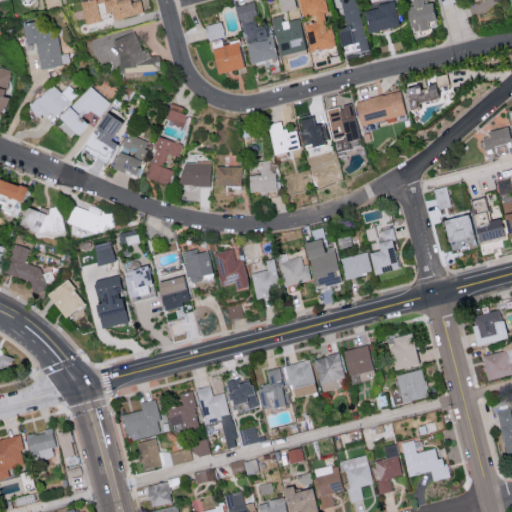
[(98,21),(94,0),(79,0),(83,23),(98,21)]
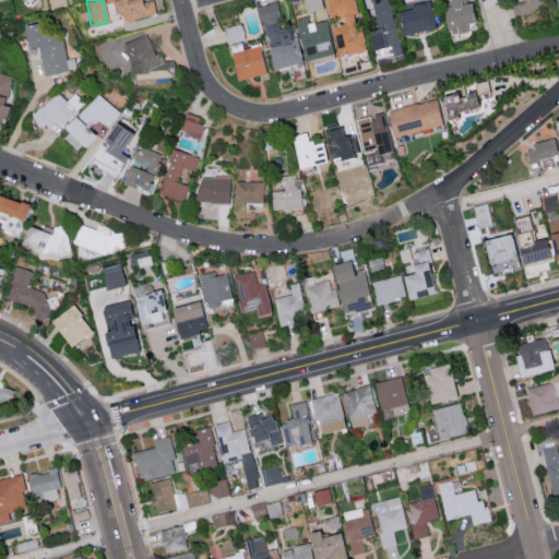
[(152,0),(109,0),(113,13),(120,12),(122,21),(155,14),(152,0)]
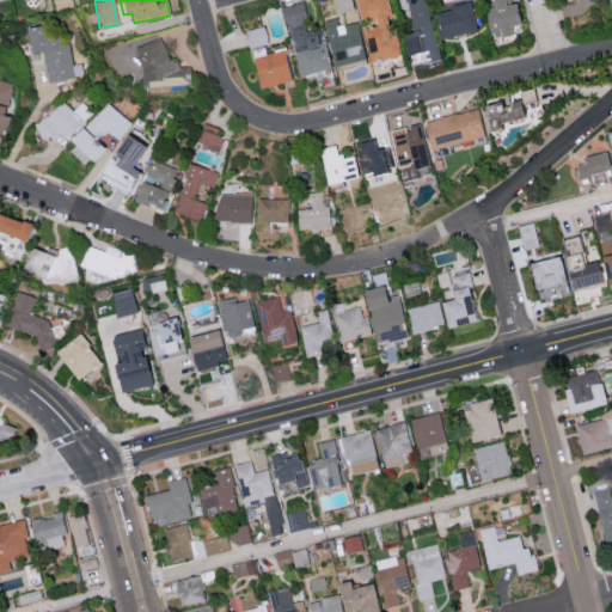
[(334,0),(336,12),(353,8),(350,0),(334,0)]
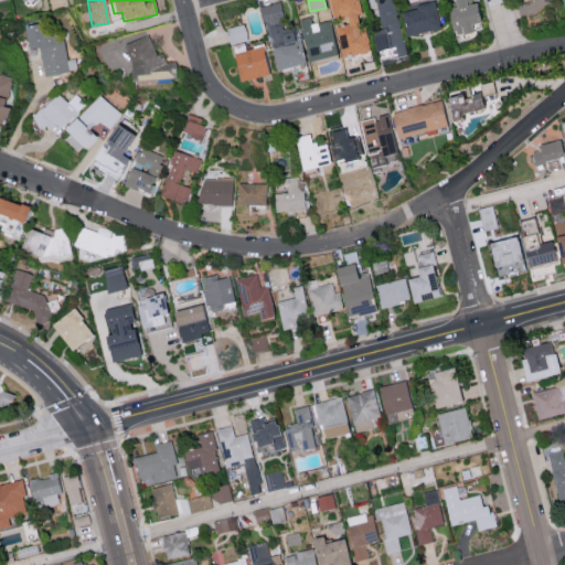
[(329,0),(333,22),(337,22),(343,56),(369,51),(361,12),(360,13),(356,0),(329,0)]
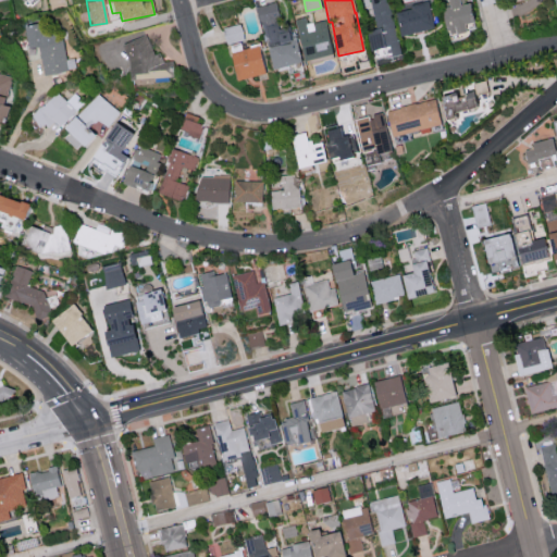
[(366,0),(376,48),(388,46),(391,56),(400,53),(388,0),(366,0)]
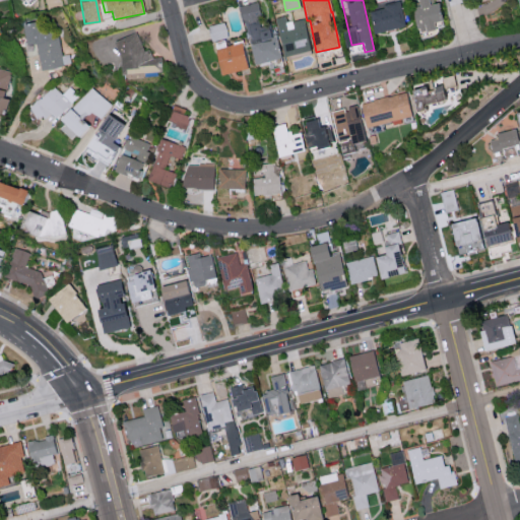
[(418,0),(419,5),(411,7),(417,33),(435,28),(433,21),(441,18),(436,0),(418,0)]
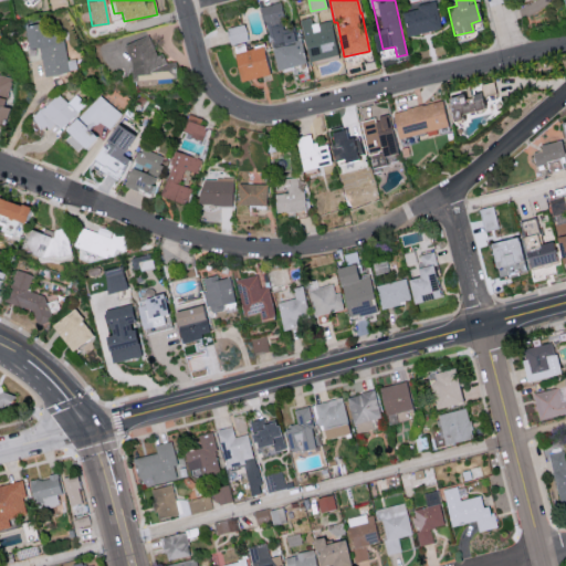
[(275,69),(304,63),(296,27),(285,29),(280,1),(262,4),(275,69)]
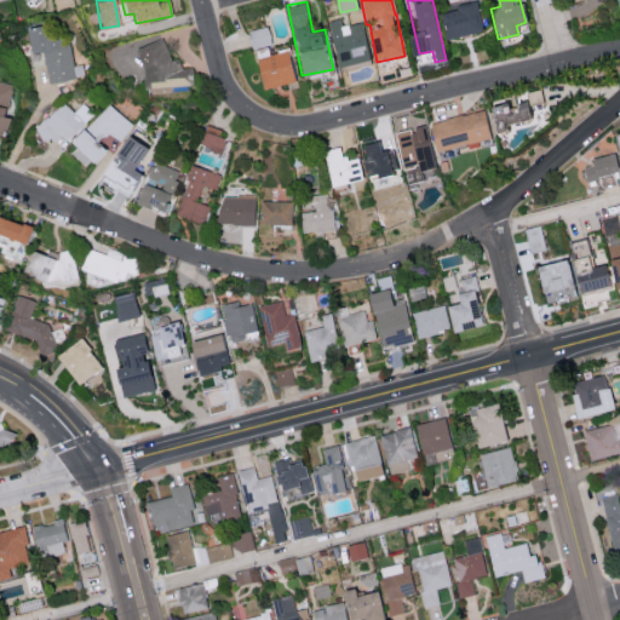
[(440,9),(445,38),(481,32),(477,3),(440,9)]
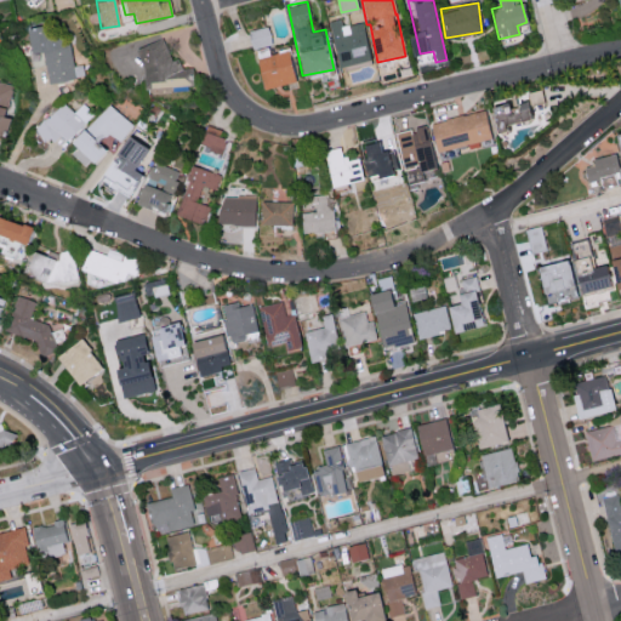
[(331,20),(337,66),(370,61),(365,21),(342,24),(341,18),(331,20)]
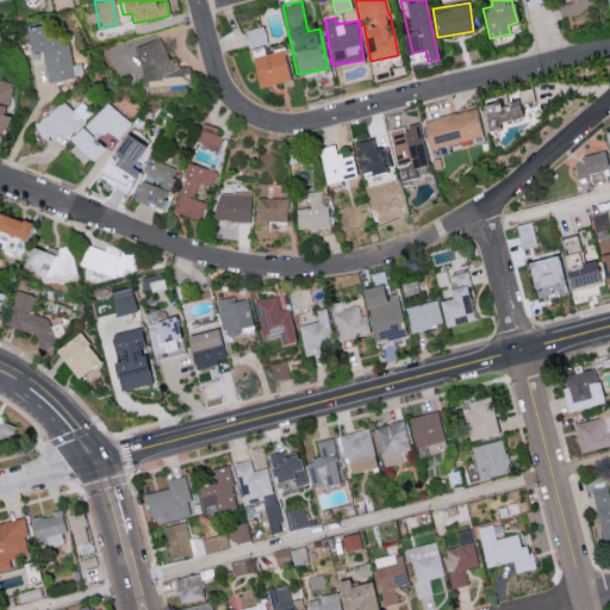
[(26,31),(30,53),(42,50),(47,81),(75,76),(66,24),(26,31)]
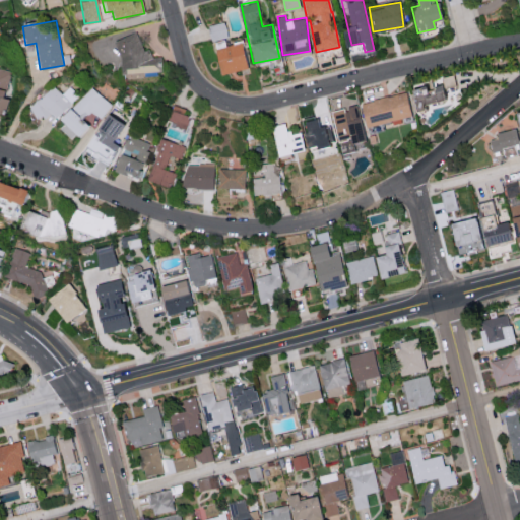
[(210,40),(228,37),(224,21),(207,24),(210,40)]
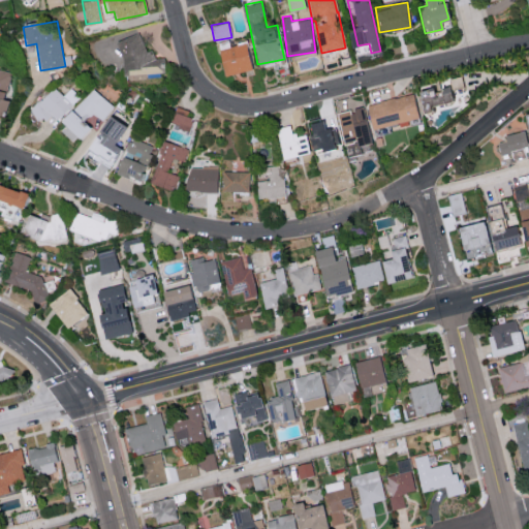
[(164,72),(163,57),(154,58),(151,50),(145,50),(138,32),(115,41),(128,73),(129,73),(164,72)]
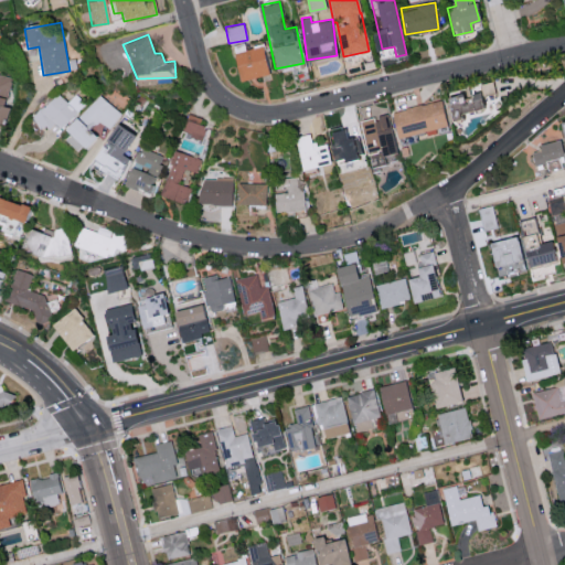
[(234,51),(237,78),(266,76),(264,48),(234,51)]
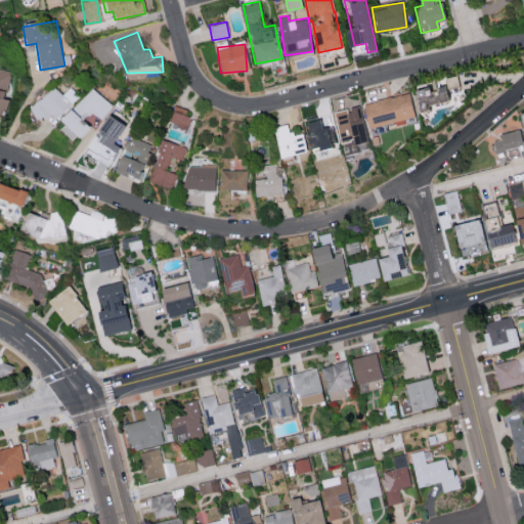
[(0,116),(3,117),(8,98),(4,97),(11,72),(0,69),(0,116)]
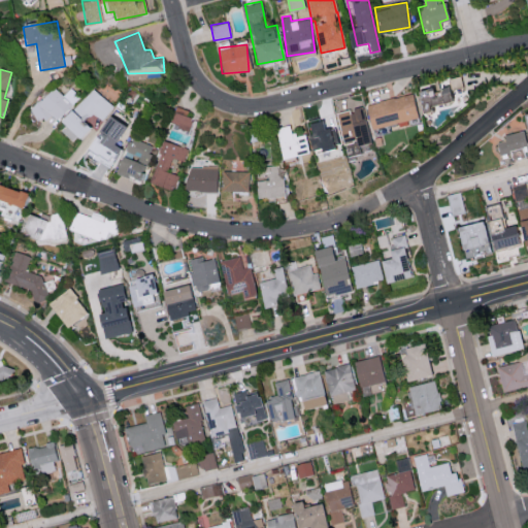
[(421,106),(453,103),(452,88),(461,88),(460,76),(450,77),(450,86),(438,87),(438,86),(419,88),(421,106)]
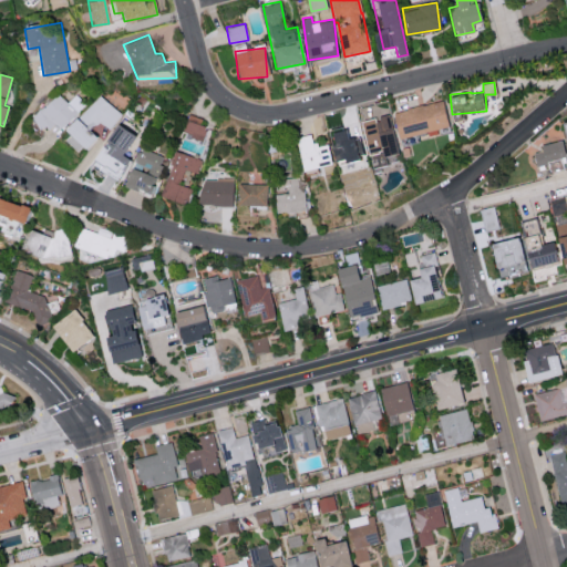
[(47,131),(55,123),(61,129),(88,103),(78,92),(68,102),(59,92),(33,116),(47,131)]
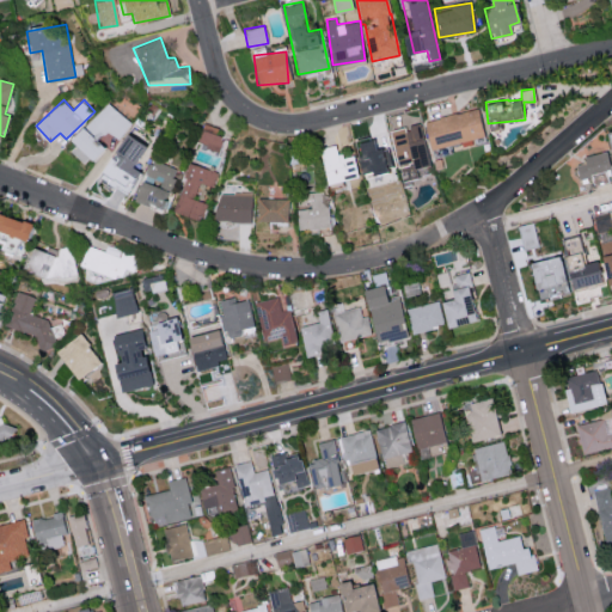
[(133,123),(108,101),(72,140),(92,160),(104,146),(98,141),(109,129),(118,139),(133,123)]
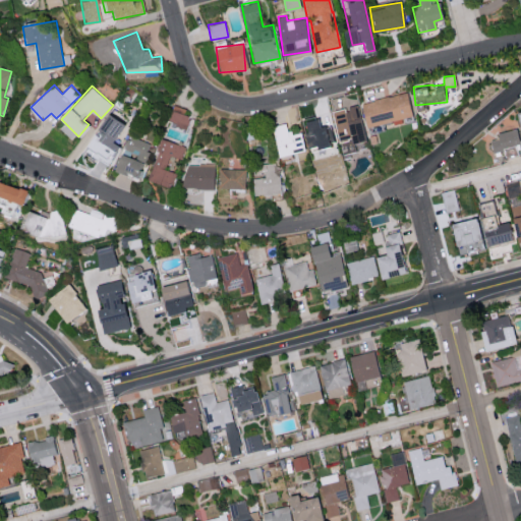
[(367,127),(412,115),(406,92),(361,103),(367,127)]
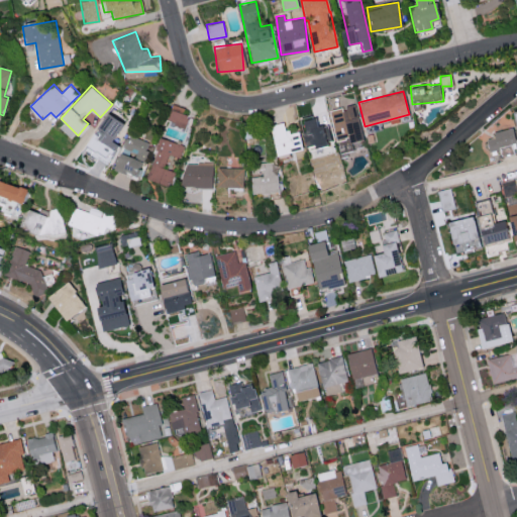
[(166,121),(184,126),(190,109),(172,103),(166,121)]
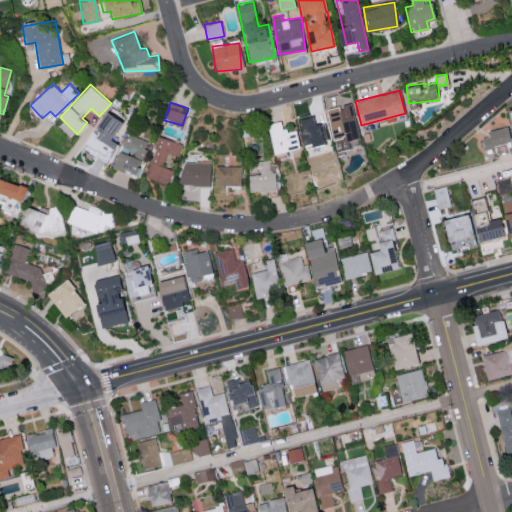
[(359,138),(354,103),(328,107),(332,139),(345,137),(346,140),(359,138)]
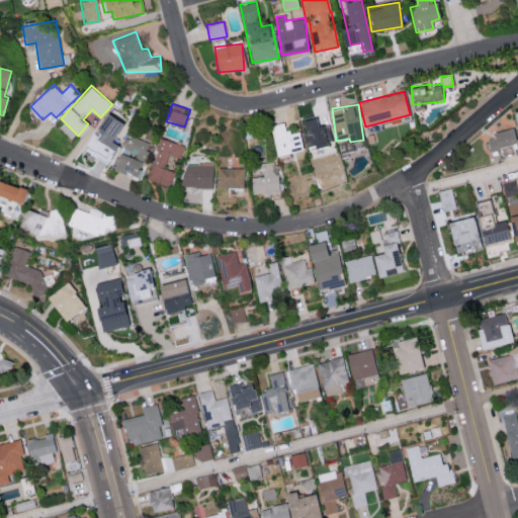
[(109,163),(116,144),(114,143),(123,120),(102,112),(86,154),(109,163)]
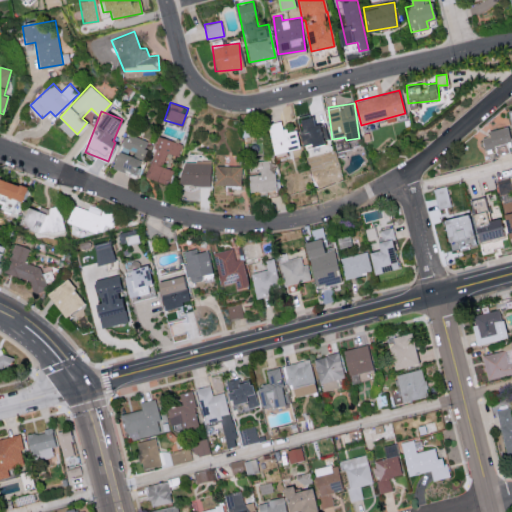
[(315,124),(313,115),(297,118),(302,144),(311,143),(311,144),(328,141),(324,122),(315,124)]
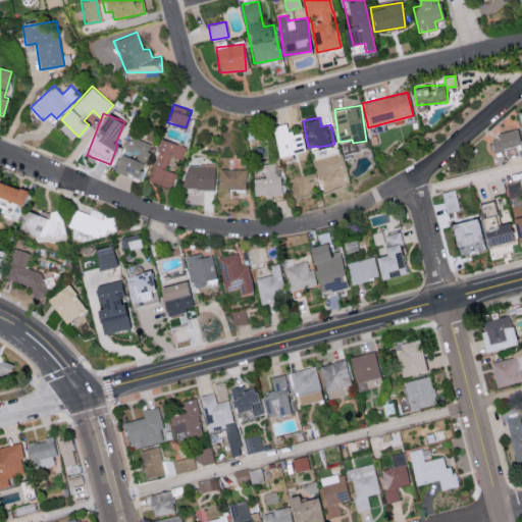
[(302,132),(289,135),(285,122),(272,125),(280,156),(307,150),(302,132)]
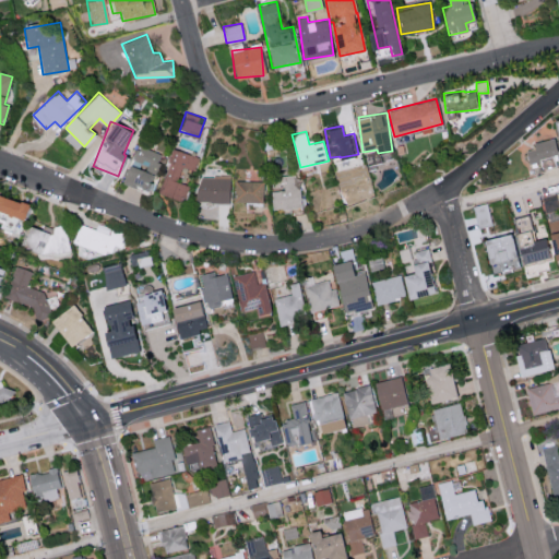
[(542,169),(555,165),(552,158),(558,156),(554,137),(532,143),(533,149),(525,151),(528,164),(538,161),(542,169)]
